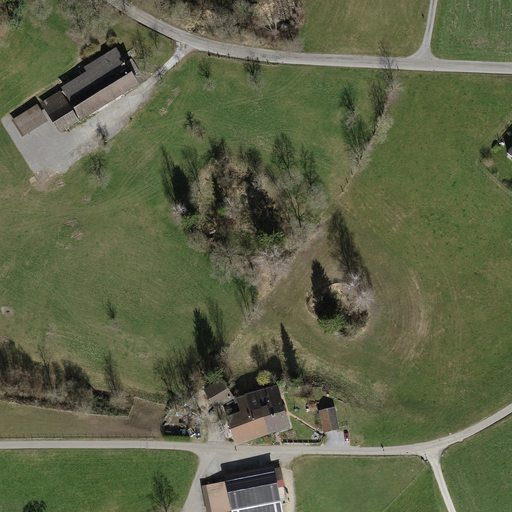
[(63,91),(81,122),(140,87),(117,49),(84,69),(87,74),(62,90),(63,91)]
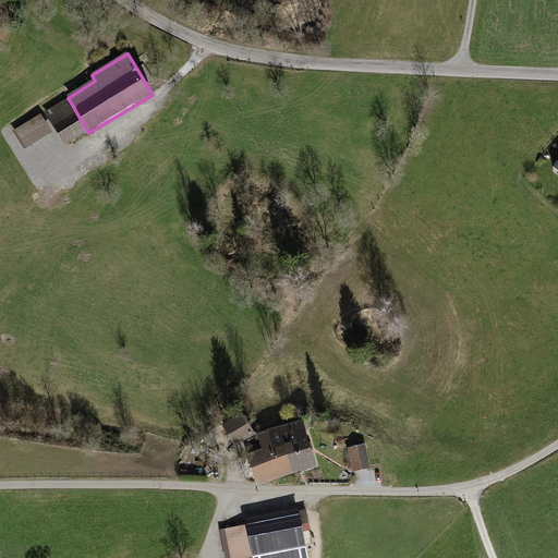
[(65,148),(88,133),(69,99),(45,114),(65,148)]
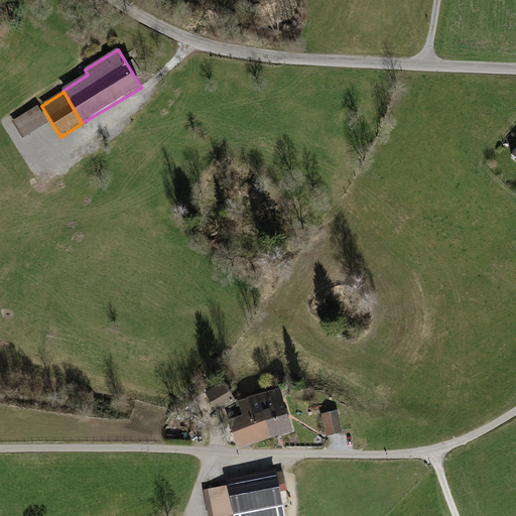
[(37,107),(8,125),(28,157),(57,140),(37,107)]
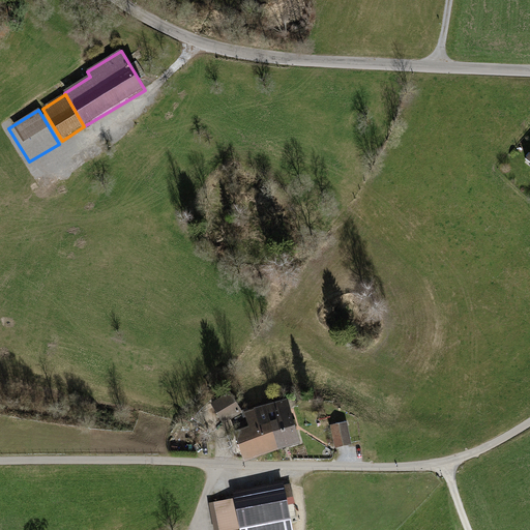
[(229,389),(210,401),(224,422),(242,411),(229,389)]
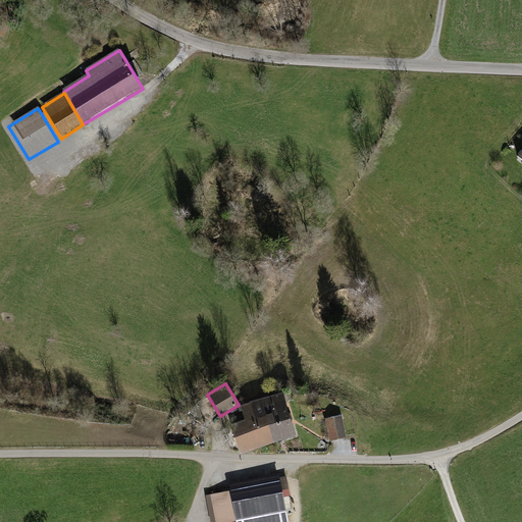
[(282,392),(250,403),(255,417),(264,414),(274,442),(297,434),(282,392)]
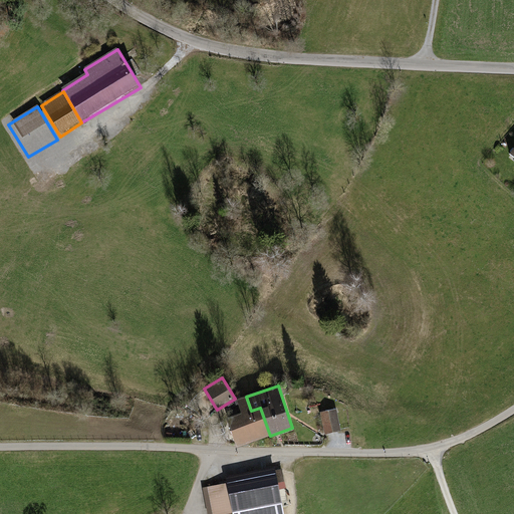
[(237,447),(270,436),(260,408),(251,411),(246,397),(237,400),(242,413),(227,418),(237,447)]
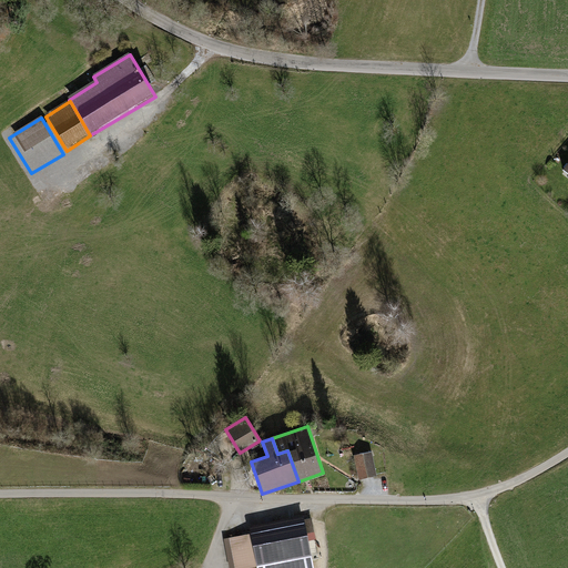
[(361,478),(377,475),(372,450),(355,455),(361,478)]
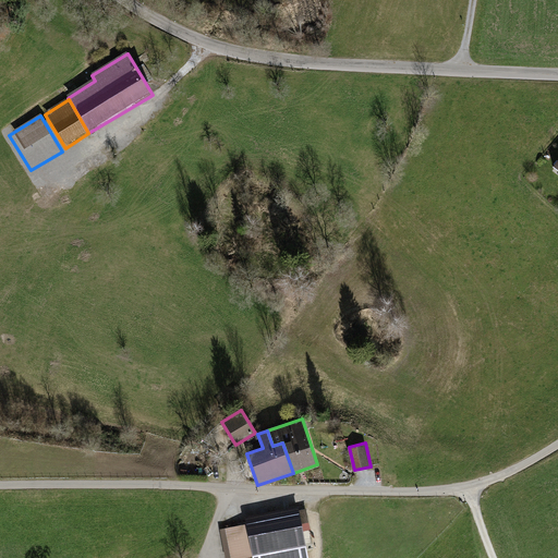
[(223,557),(244,557),(254,556),(254,557),(307,557),(298,506),(246,517),(247,524),(218,530),(223,557)]
